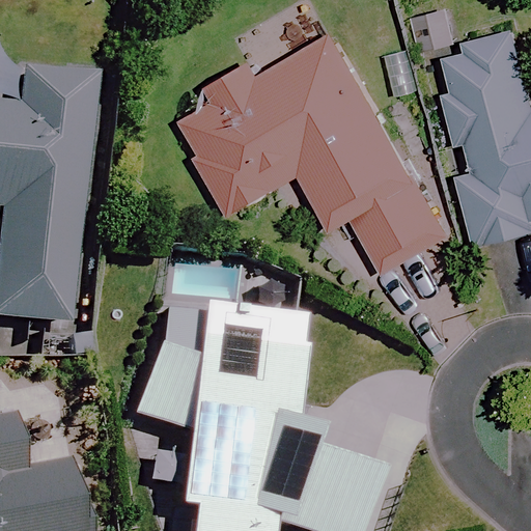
[(530,104),(509,30),(436,53),(446,88),(434,92),(458,175),(450,178),(472,249),(530,230),(530,104)]
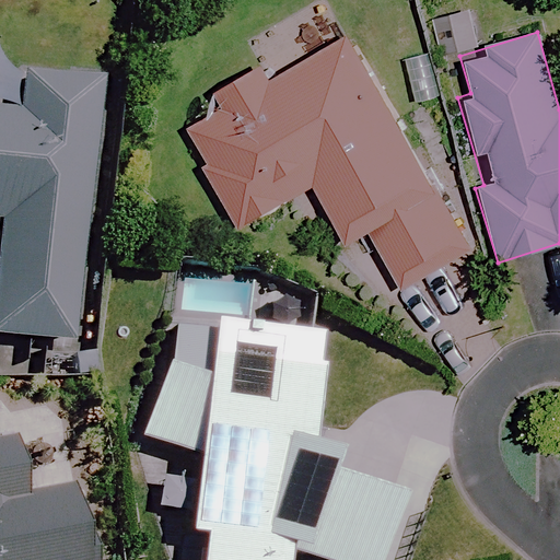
[(461,240),(345,37),(267,82),(257,67),(200,100),(208,114),(179,130),(236,229),(311,187),(342,243),(357,234),(385,283),(461,240)]
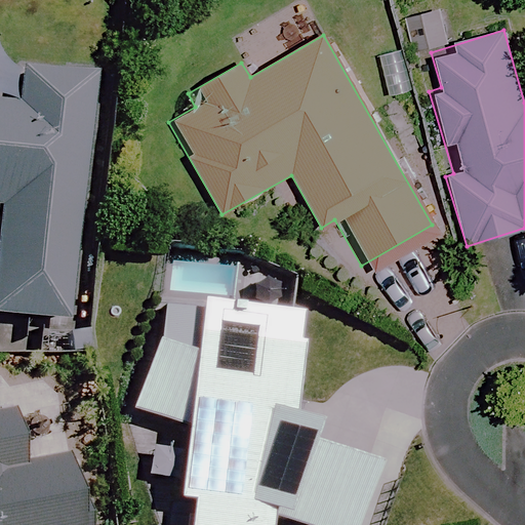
[(82,73),(12,66),(8,109),(0,108),(0,321),(57,327),(82,73)]
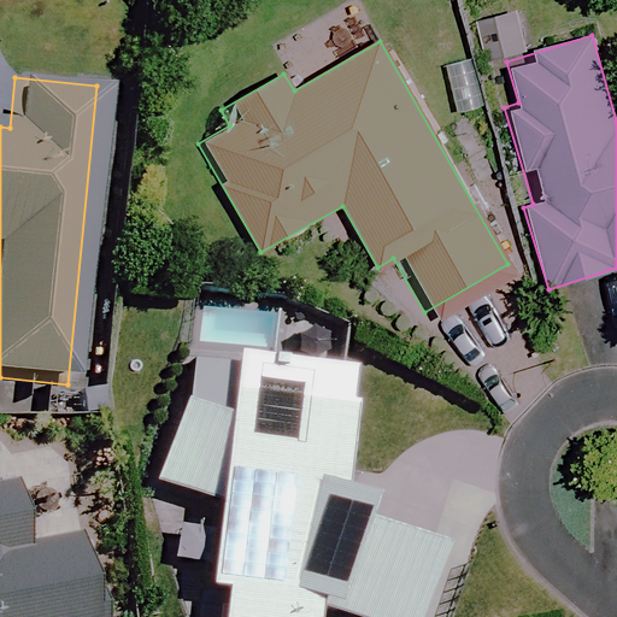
[(293,374),(183,346),(147,491),(205,505),(182,593),(207,599),(203,616),(307,616),(309,616),(409,616),(427,550),(356,532),(362,507),(324,498),(346,413),(287,399),(293,374)]
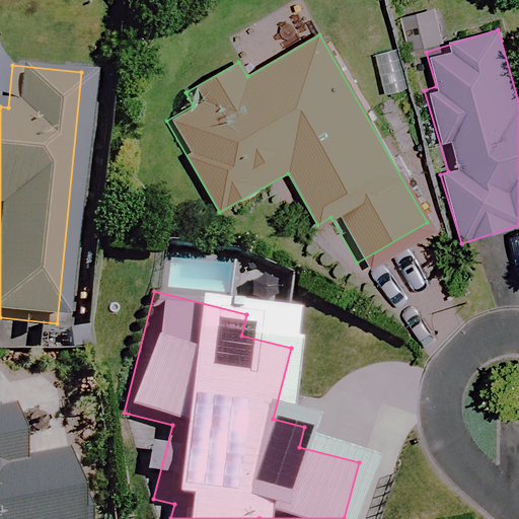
[(0,415),(0,518),(72,518),(59,454),(13,464),(3,415),(0,415)]
